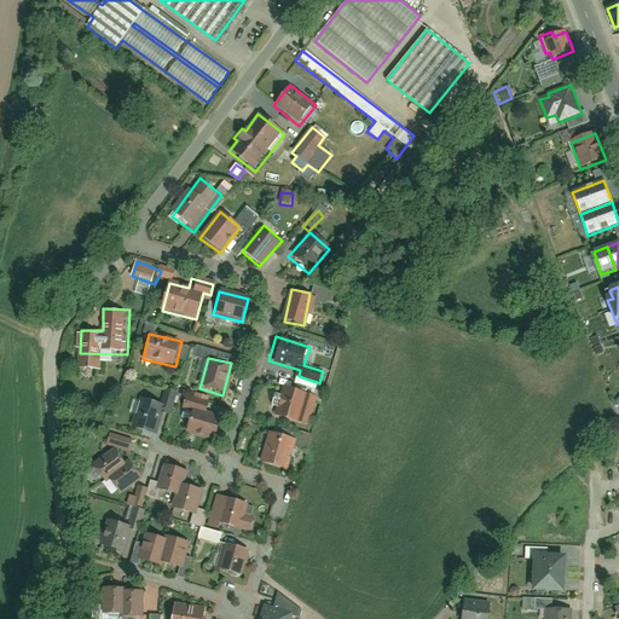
[(175,395),(169,418),(201,426),(207,403),(191,399),(194,392),(177,388),(171,387),(168,394),(175,395)]
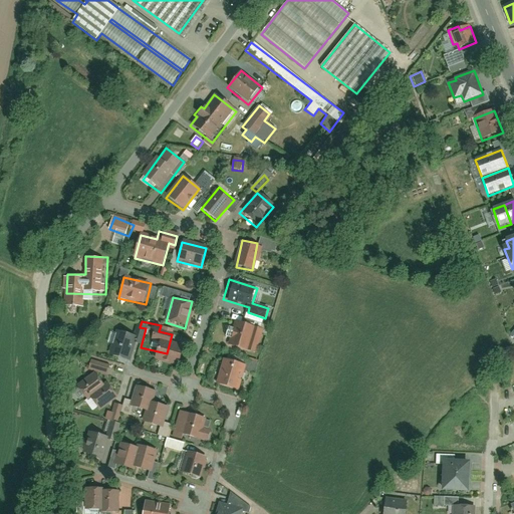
[(261,332),(235,324),(228,346),(254,354),(261,332)]
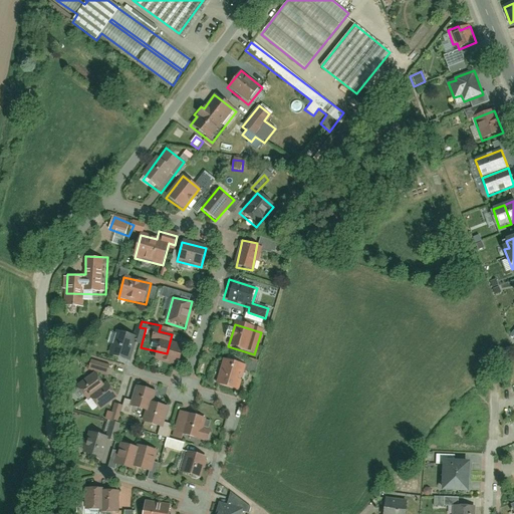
[(135,336),(115,332),(110,356),(130,361),(135,336)]
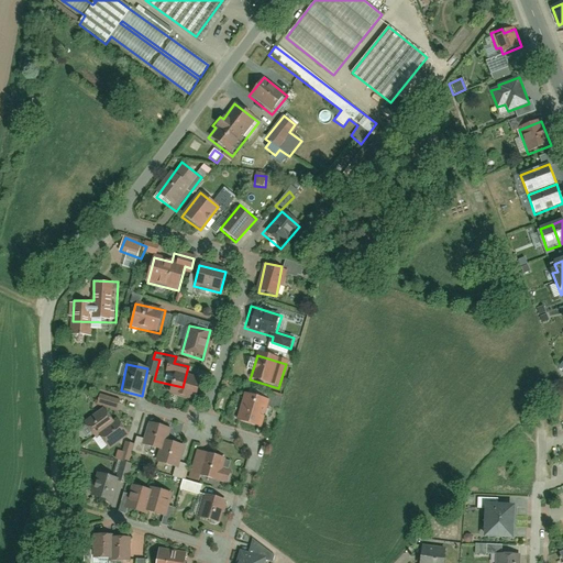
[(271,401),(243,394),(234,422),(262,430),(271,401)]
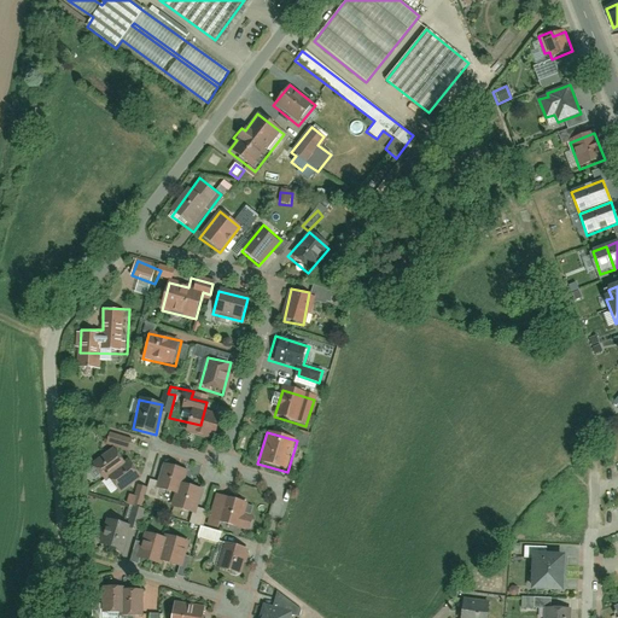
[(127,461),(114,447),(87,468),(101,483),(127,461)]
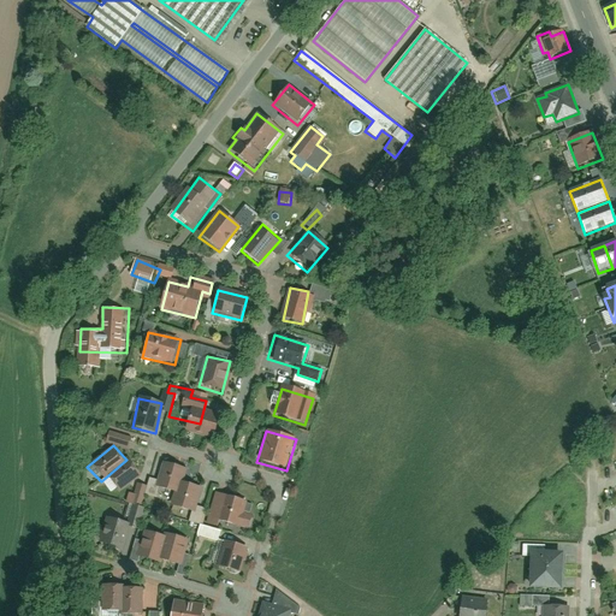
[(138,474),(126,460),(101,481),(114,495),(138,474)]
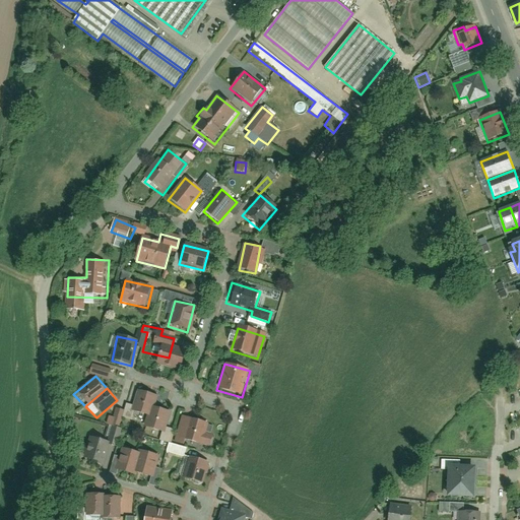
[(157,396),(138,391),(134,406),(127,405),(126,411),(117,408),(113,425),(120,427),(122,418),(133,421),(135,413),(152,417),(157,396)]
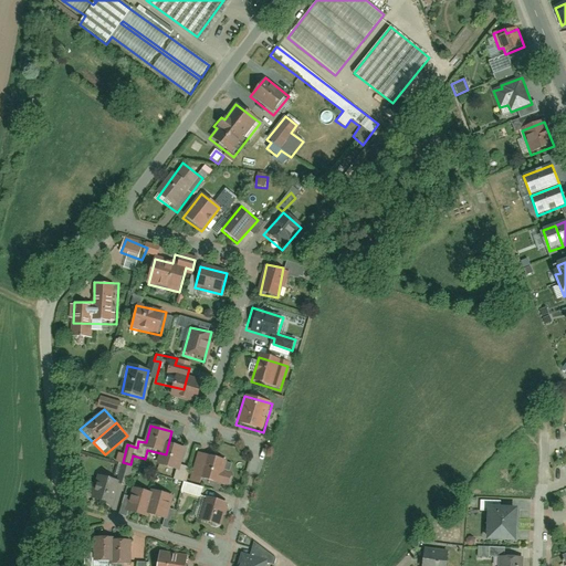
[(226,459),(199,452),(191,480),(219,486),(226,459)]
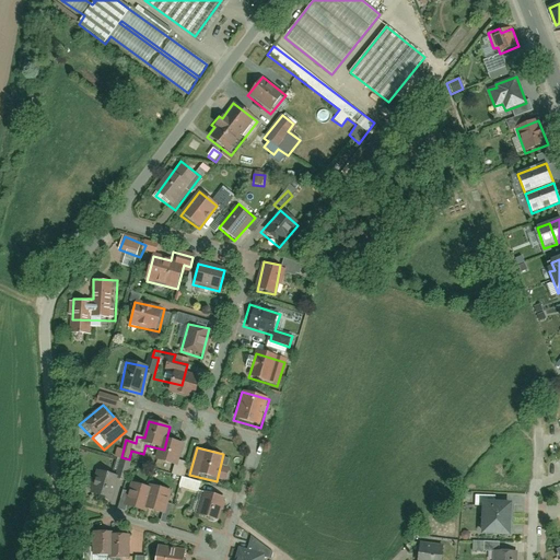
[(116,467),(91,461),(82,493),(107,500),(116,467)]
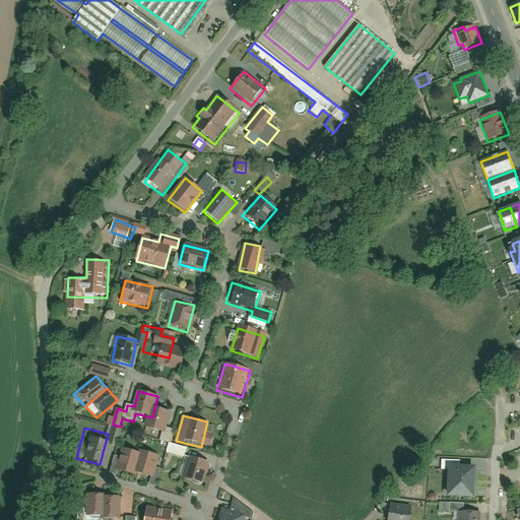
[(185,447),(169,443),(167,452),(183,456),(185,447)]
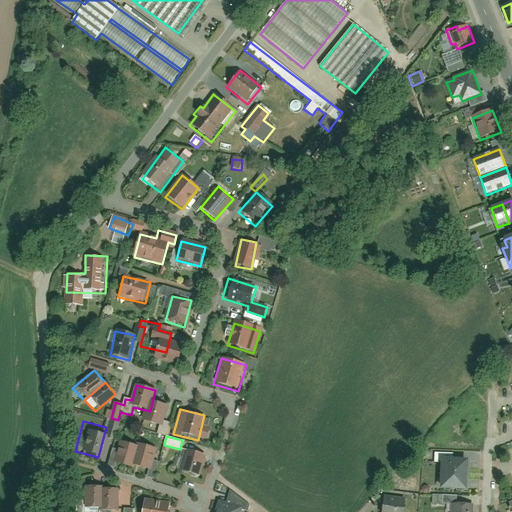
[(160,450),(139,444),(138,448),(119,443),(113,462),(153,473),(160,450)]
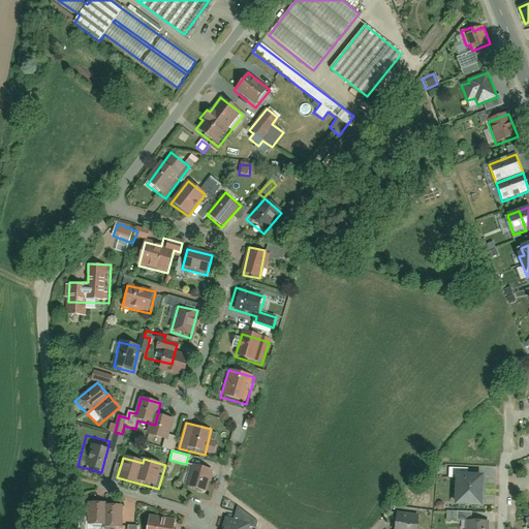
[(210,471),(189,466),(183,489),(204,494),(210,471)]
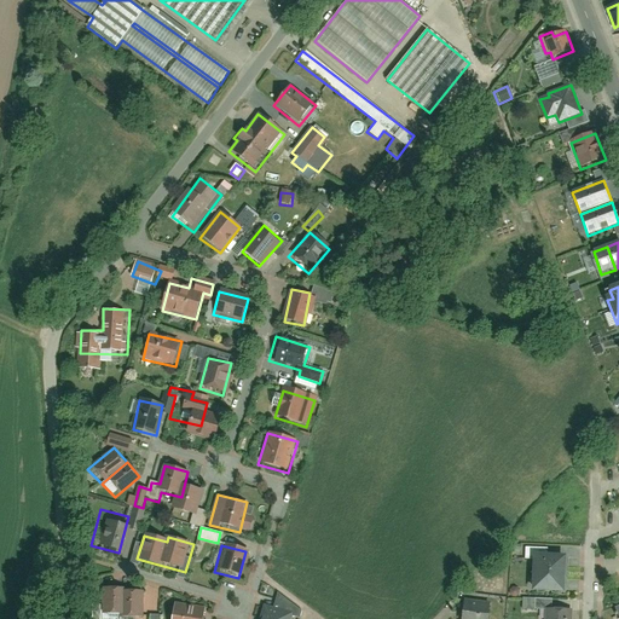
[(530,554),(527,590),(562,593),(566,556),(530,554)]
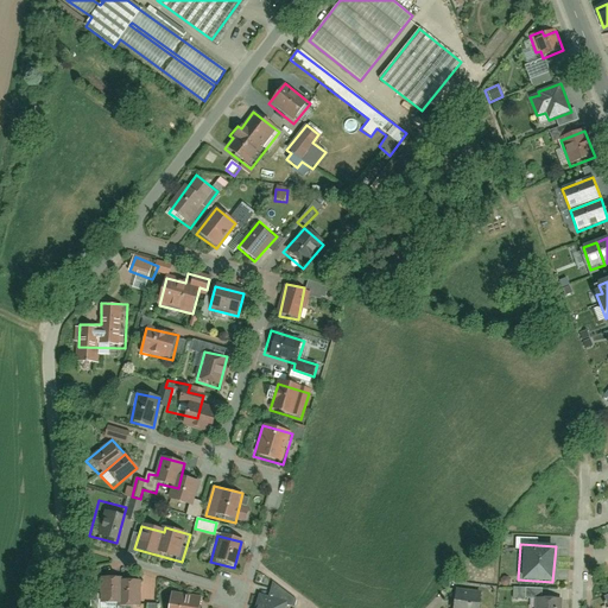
[(120,607),(121,580),(101,578),(99,607),(120,607)]
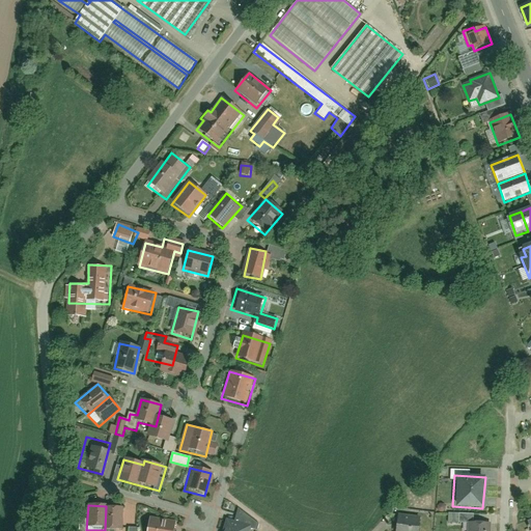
[(122,530),(124,507),(106,506),(105,530),(122,530)]
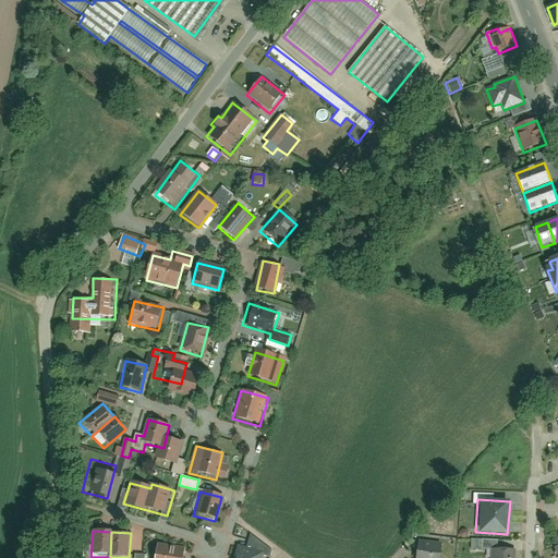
[(413,540),(410,557),(441,557),(444,543),(413,540)]
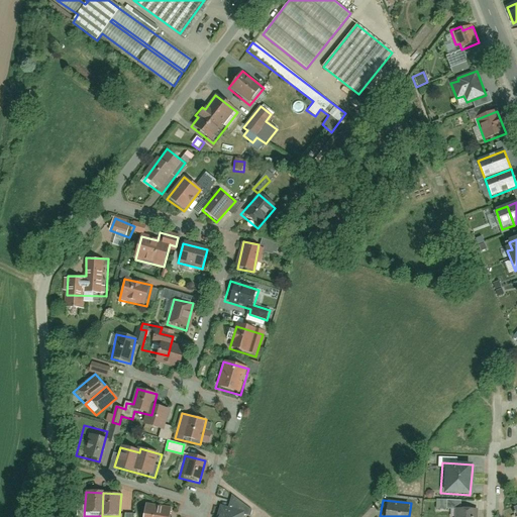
[(170,516),(172,509),(145,504),(142,516),(170,516)]
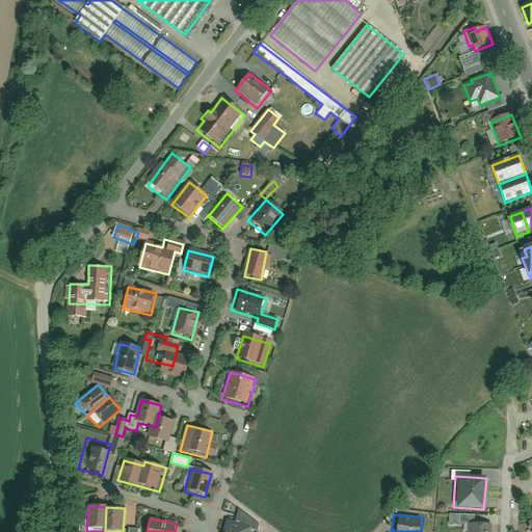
[(249,531),(250,528),(225,521),(221,531),(249,531)]
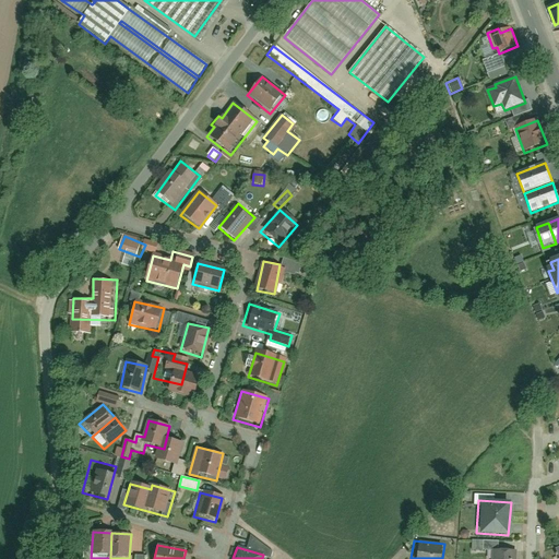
[(492,549),(491,558),(513,558),(515,551),(492,549)]
